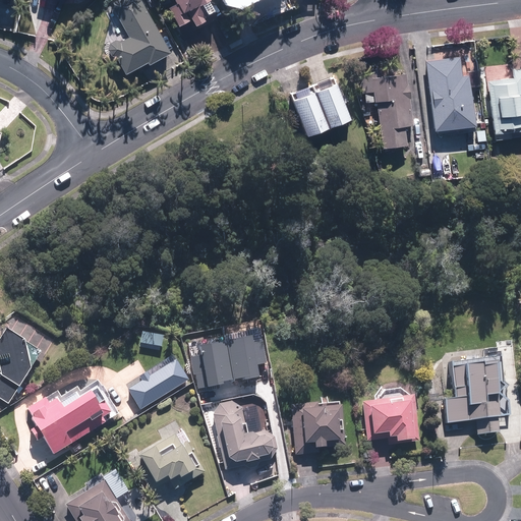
[(141,0),(130,0),(113,10),(128,36),(111,46),(127,73),(148,61),(149,63),(172,50),(141,0)]
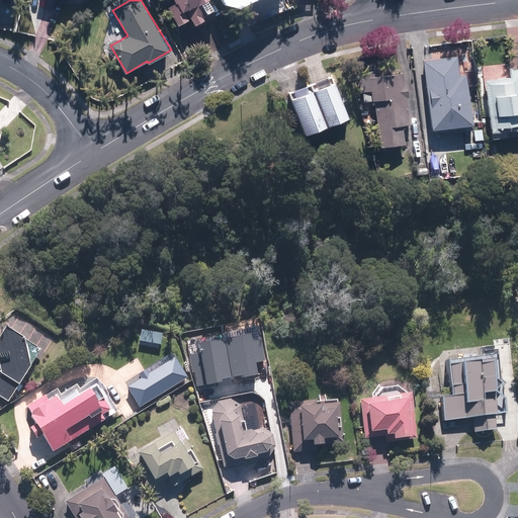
[(191,18),(195,25),(210,16),(208,12),(214,9),(208,0),(173,0),(175,2),(168,6),(180,25),(191,18)]
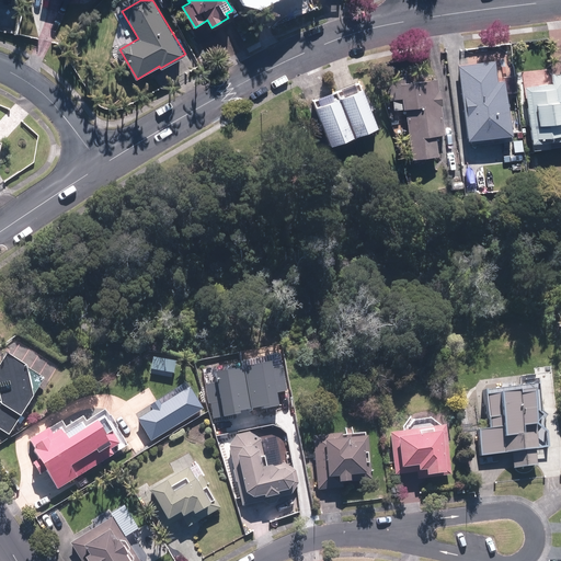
[(503,57),(458,63),(468,138),(513,133),(503,57)]
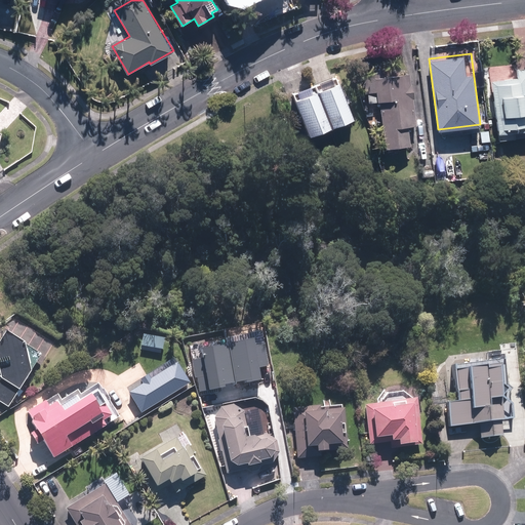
[(514,67),(488,70),(497,138),(524,134),(524,68),(514,70),(514,67)]
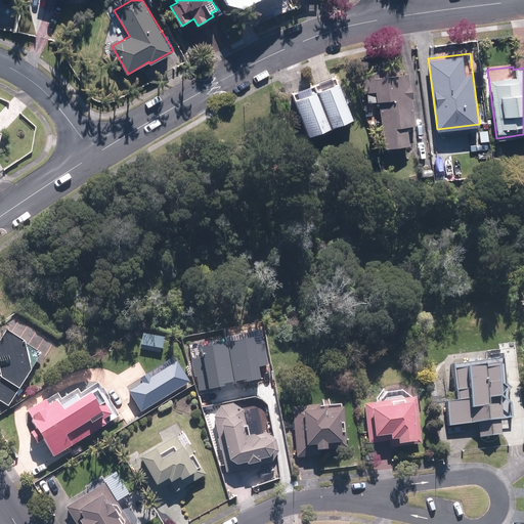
[(415,127),(408,75),(384,78),(383,69),(373,71),(374,79),(362,80),(365,103),(379,101),(385,149),(411,146),(409,128),(415,127)]
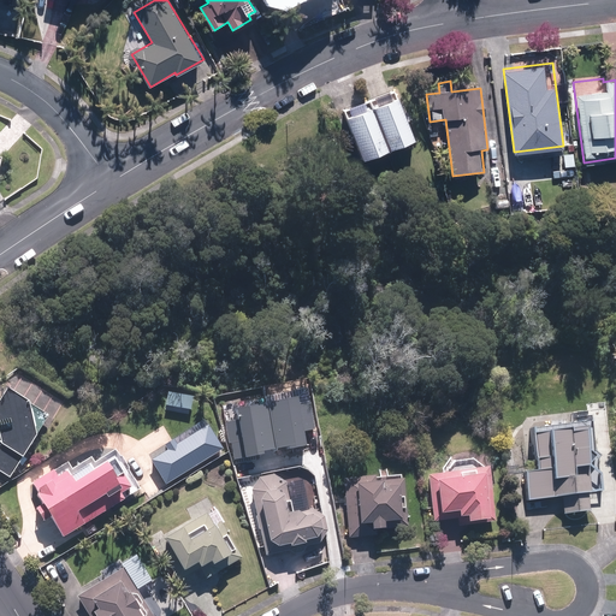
[(369,100),(392,149),(418,137),(394,88),(369,100)]
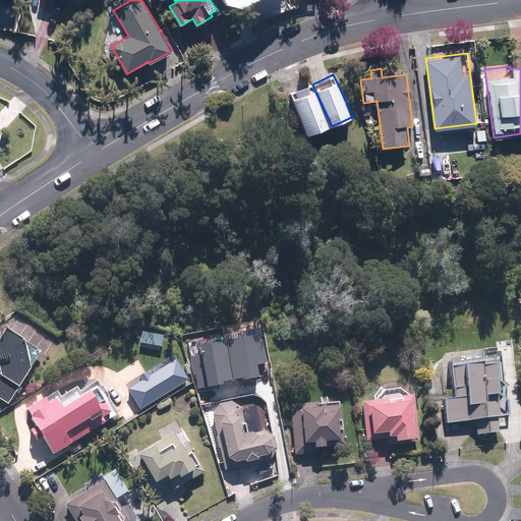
[(332,126),(312,84),(289,96),(309,137),(332,126)]
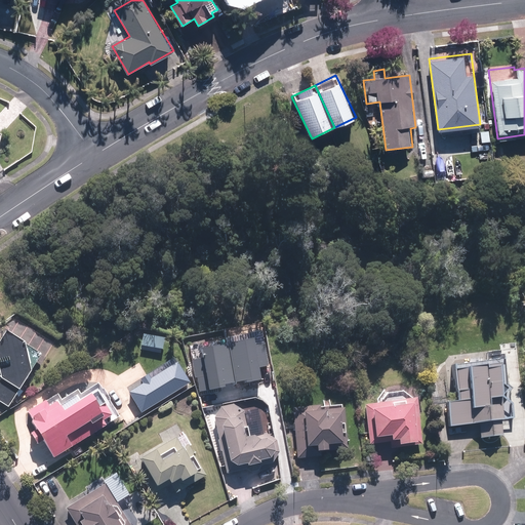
[(192,354),(199,390),(266,377),(263,365),(271,363),(266,335),(257,336),(256,330),(198,341),(200,353),(192,354)]
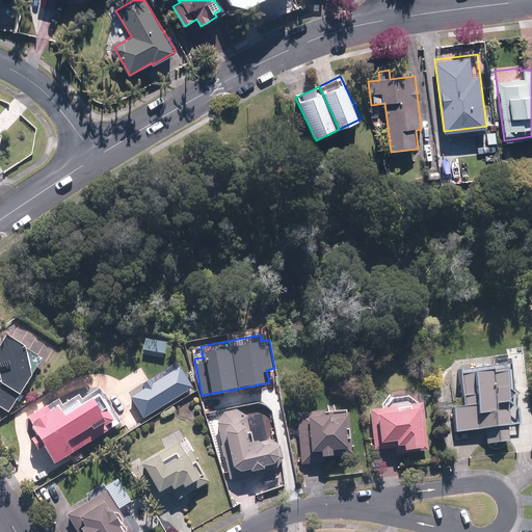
[(8,336),(0,347),(0,383),(1,384),(0,386),(0,406),(9,413),(44,357),(8,336)]
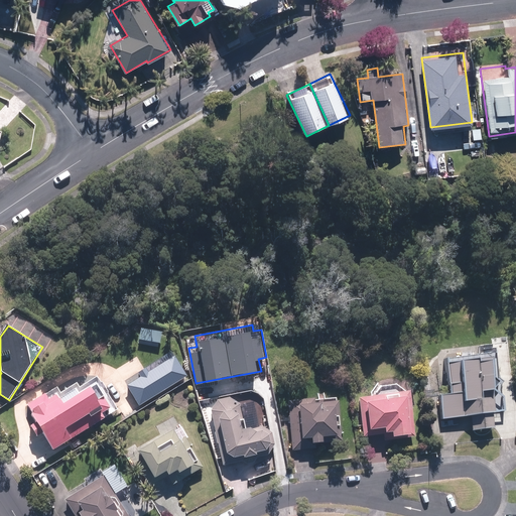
[(494,421),(502,421),(501,412),(503,412),(495,343),(478,345),(479,352),(456,354),(457,358),(445,359),(449,394),(437,396),(440,419),(472,415),(474,431),(495,428),(494,421)]
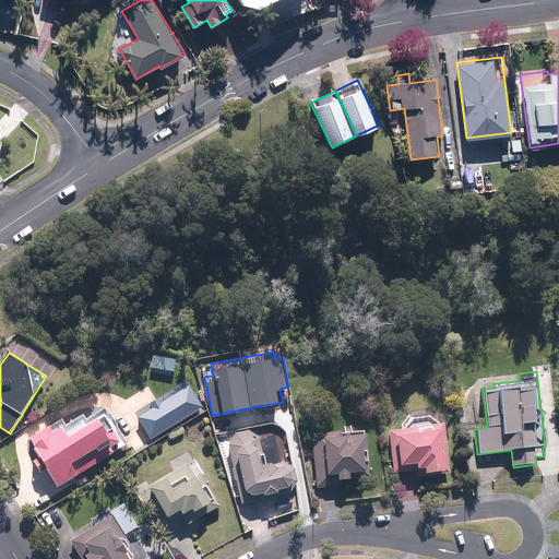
[(58,487),(130,448),(108,407),(87,418),(85,415),(67,426),(63,421),(32,439),(58,487)]
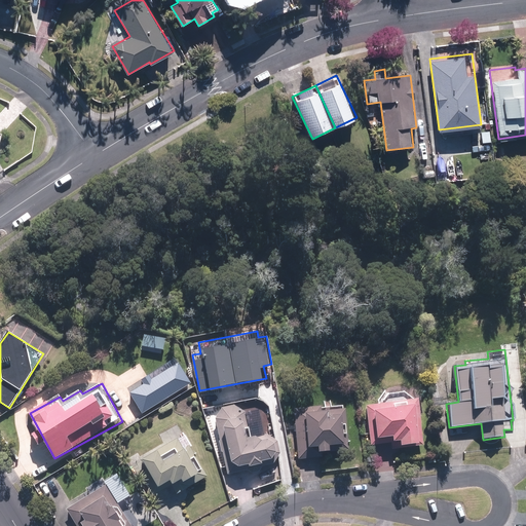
[(367,405),(372,446),(400,442),(401,447),(423,444),(418,399),(412,400),(411,399),(411,398),(410,397),(409,397),(408,396),(407,395),(406,395),(405,393),(404,393),(403,393),(402,392),(401,392),(400,392),(399,392),(398,392),(397,392),(396,392),(395,392),(392,392),(391,392),(390,393),(389,393),(388,395),(387,395),(386,396),(385,396),(385,397),(384,398),(383,398),(382,399),(382,400),(381,401),(380,402),(380,403),(379,404),(367,405)]
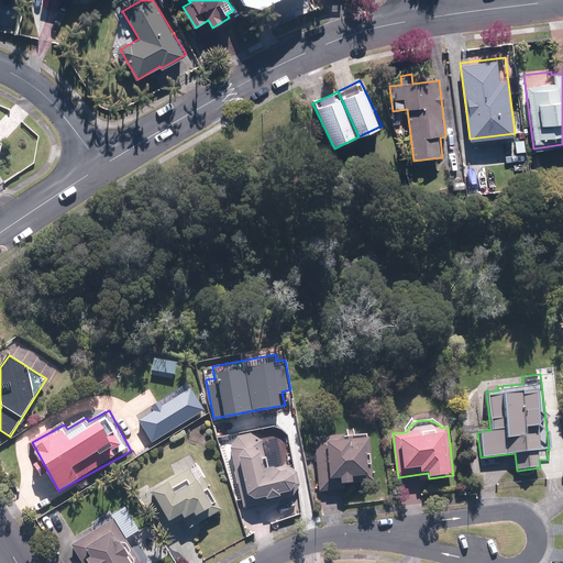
[(300,487),(297,470),(289,464),(278,466),(275,444),(266,446),(264,432),(238,437),(231,444),(235,468),(242,466),(250,507),(293,499),(300,487)]
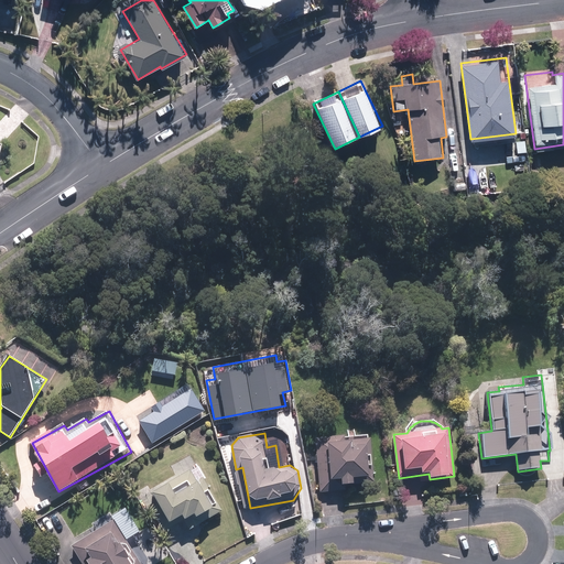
[(331,481),(342,480),(342,485),(354,485),(354,477),(372,477),(371,435),(316,436),(317,494),(331,494),(331,481)]
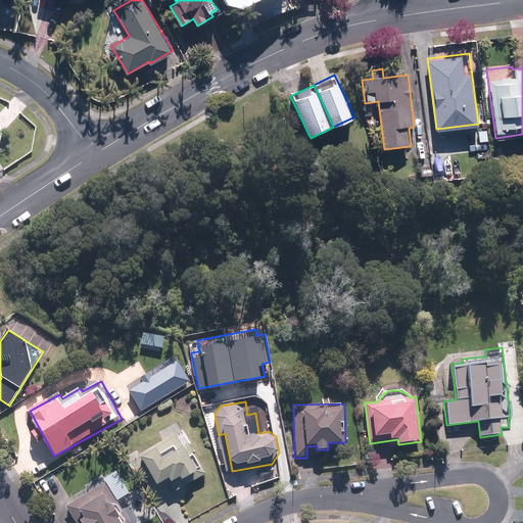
[(163,439),(139,455),(158,485),(162,482),(170,494),(185,485),(206,472),(177,422),(159,433),(163,439)]
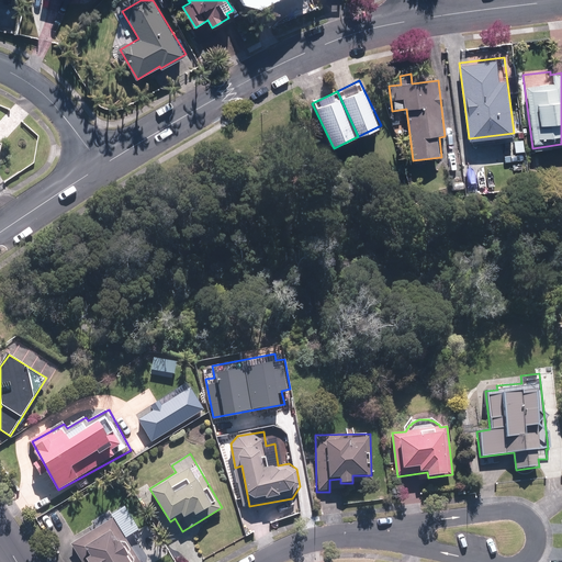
[(141,561),(116,519),(72,543),(82,561),(81,561),(141,561)]
